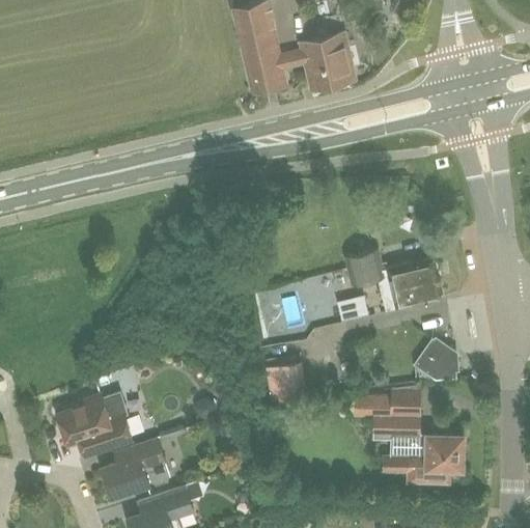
[(305,61),(306,64),(311,89),(354,80),(343,33),(301,43),(302,49),(302,50),(278,55),(266,2),(233,9),(242,45),(253,92),(285,84),(281,67),(305,61)]
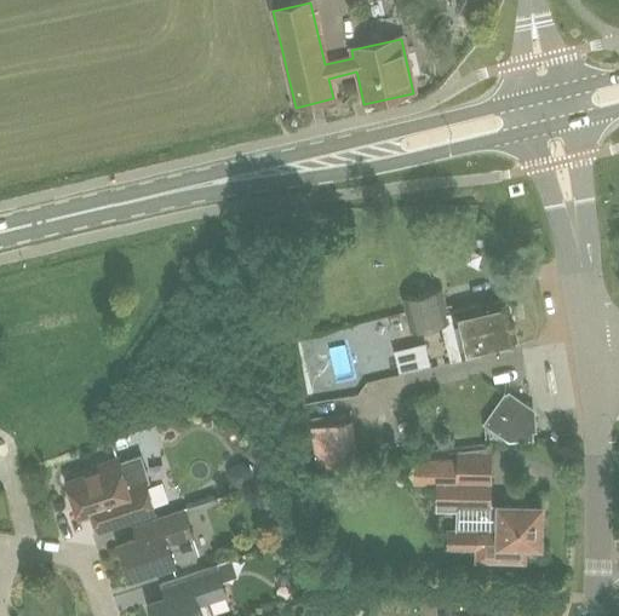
[(447,308),(443,291),(405,299),(412,333),(440,326),(450,363),(514,349),(520,340),(511,305),(503,300),(453,312),(452,306),(447,308)]
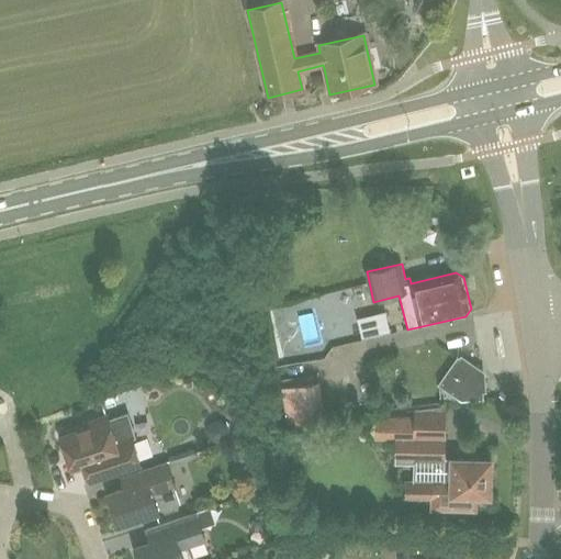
[(457,357),(436,386),(438,387),(440,403),(461,403),(483,401),(483,393),(486,393),(484,372),(460,356),(459,358),(457,357)]
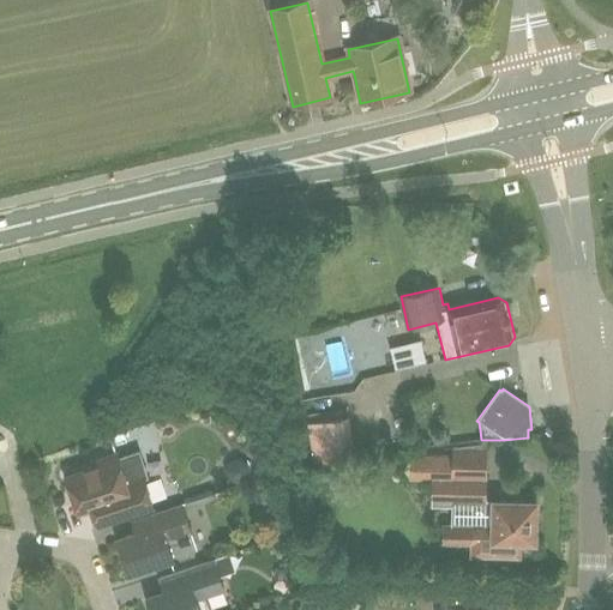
[(486,502),(487,482),(487,445),(454,448),(454,458),(409,457),(408,479),(433,481),(433,507),(454,507),(454,502),(464,502),(486,502)]
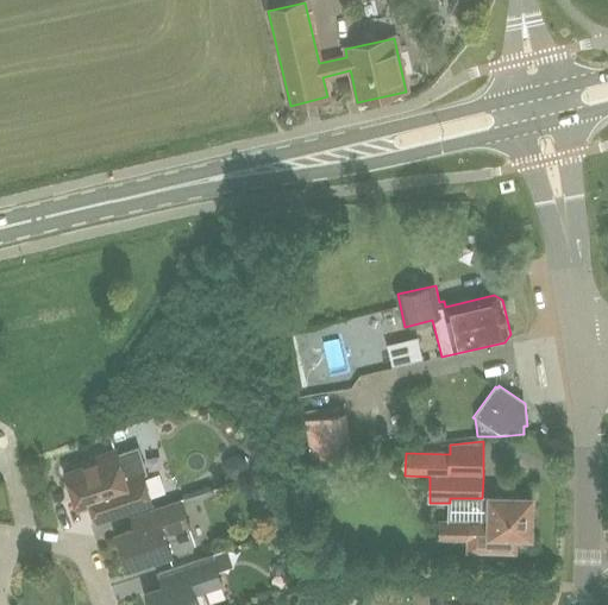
[(91,458),(93,465),(67,473),(79,509),(89,505),(95,524),(151,505),(142,477),(146,476),(137,449),(118,457),(116,451),(91,458)]
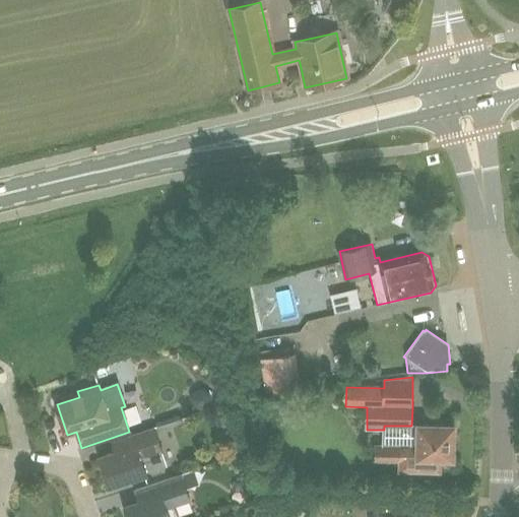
[(426,458),(441,458),(454,459),(454,427),(419,426),(419,447),(393,447),(376,446),(376,462),(397,462),(397,474),(426,475),(426,458)]
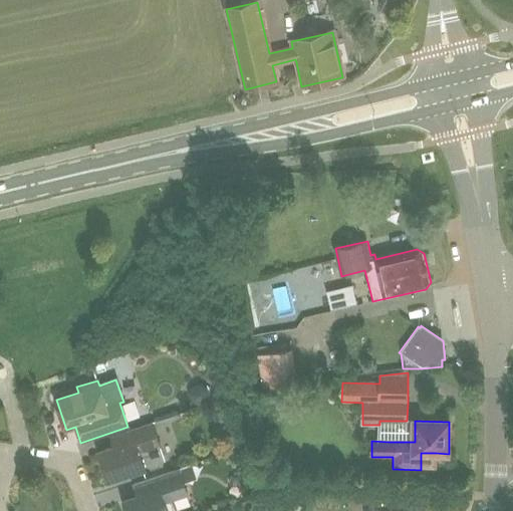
[(106,475),(108,480),(147,468),(151,471),(162,468),(164,462),(152,424),(109,437),(113,449),(99,453),(103,464),(100,465),(103,476),(106,475)]
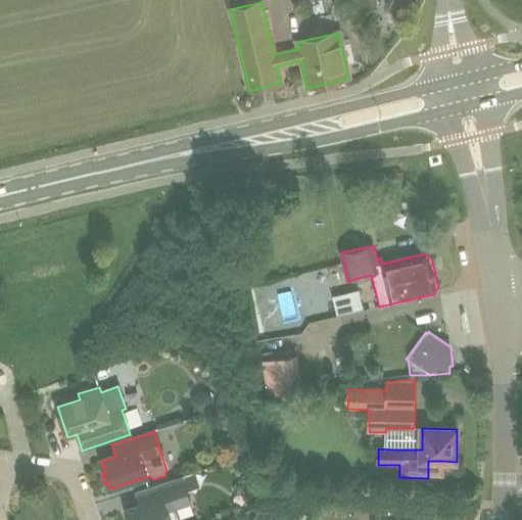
[(191,504),(182,477),(158,485),(163,499),(127,511),(129,519),(170,519),(168,512),(191,504)]
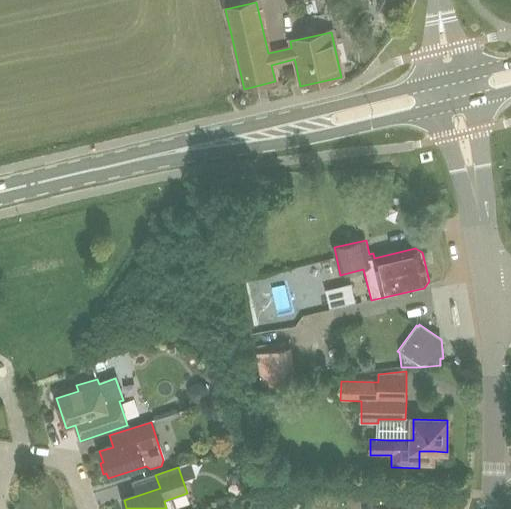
[(251,499),(249,508),(282,508),(282,507),(272,505),(272,502),(251,499)]
